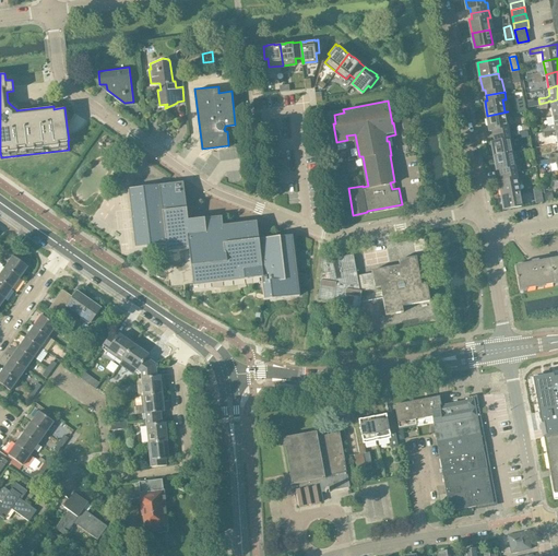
[(404,127),(412,125),(407,106),(401,107),(404,127)]
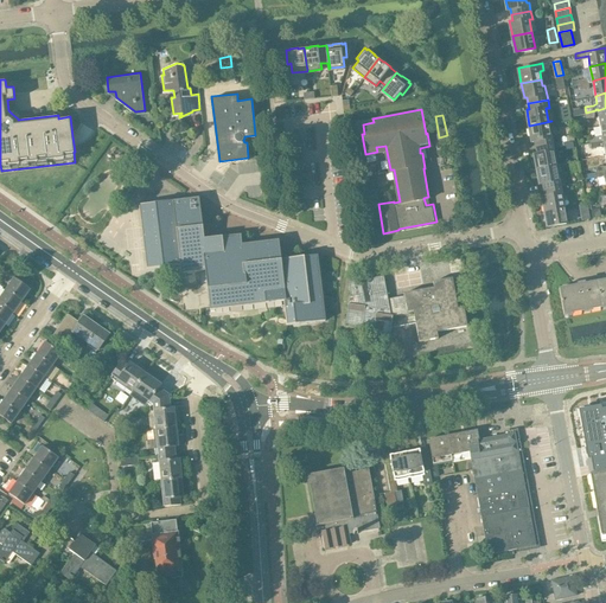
[(535,146),(555,142),(552,121),(529,126),(531,140),(534,140),(535,146)]
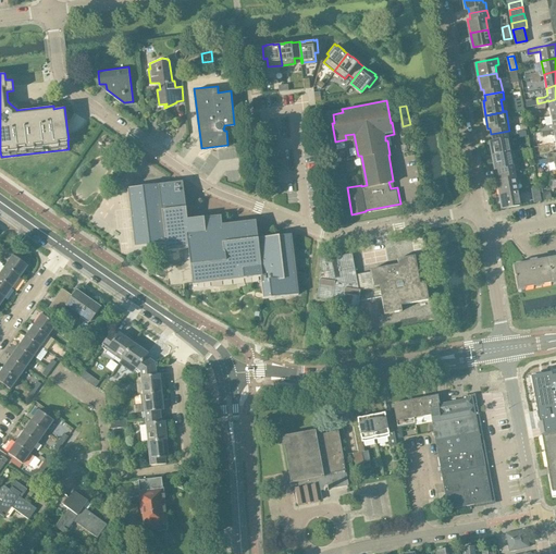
[(551,128),(555,126),(555,112),(551,114),(553,121),(548,123),(542,125),(543,130),(551,128)]
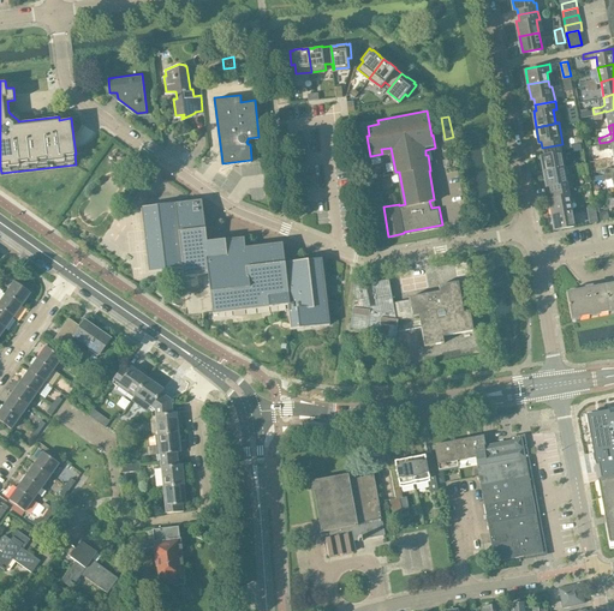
[(566,151),(564,151),(562,144),(542,148),(543,154),(541,154),(544,169),(564,166),(568,165),(567,156),(566,151)]
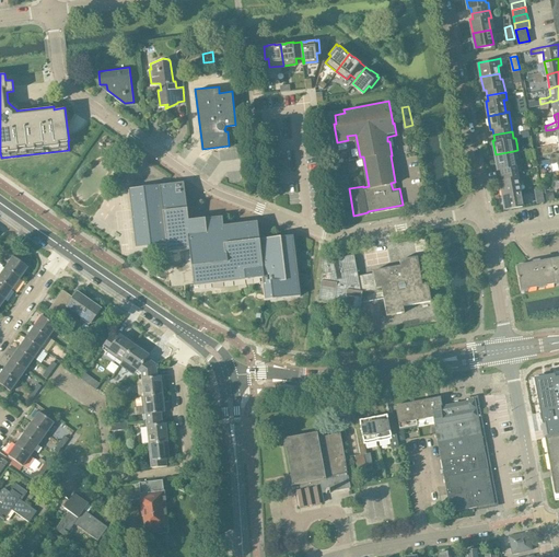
[(498,169),(500,169),(501,174),(520,171),(517,162),(515,163),(513,151),(496,154),(498,169)]
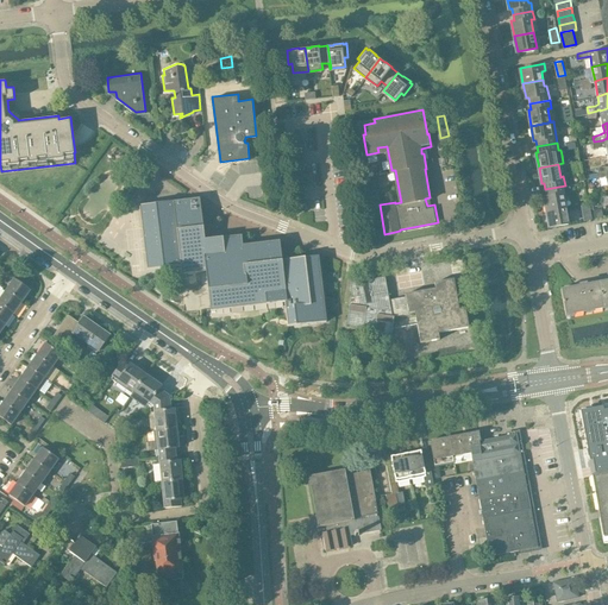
[(566,193),(565,186),(545,189),(546,194),(544,195),(546,210),(566,207),(564,194),(566,193)]
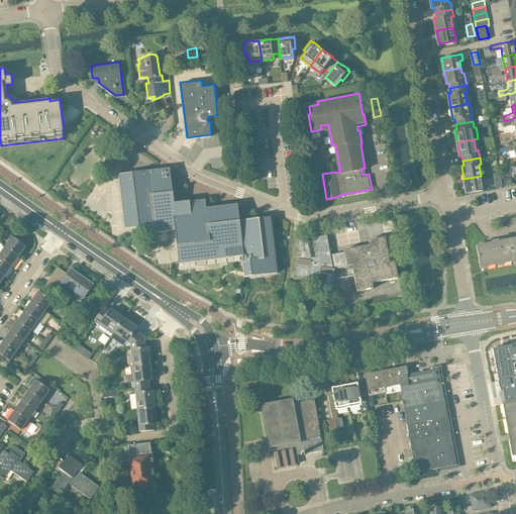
[(173,188),(170,167),(119,173),(125,227),(153,223),(155,230),(175,228),(180,262),(242,254),(244,275),(278,271),(271,216),(249,218),(245,220),(245,221),(239,221),(237,203),(206,207),(205,198),(194,200),(189,202),(188,202),(185,203),(183,203),(183,201),(174,202),(174,199),(172,200),(171,194),(173,188)]
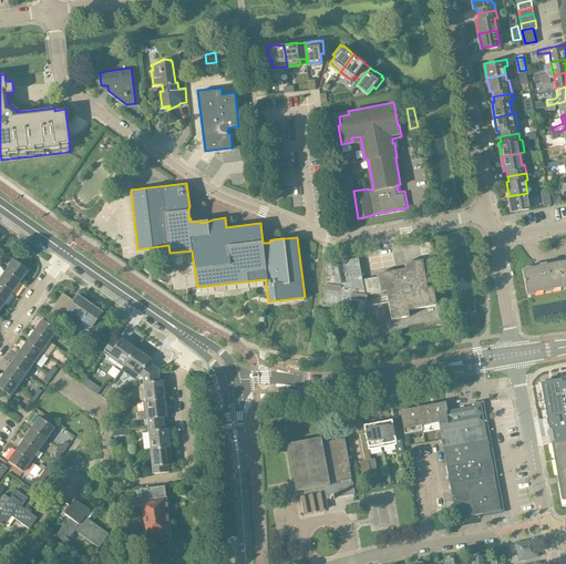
[(548,188),(542,191),(545,204),(552,203),(548,188)]
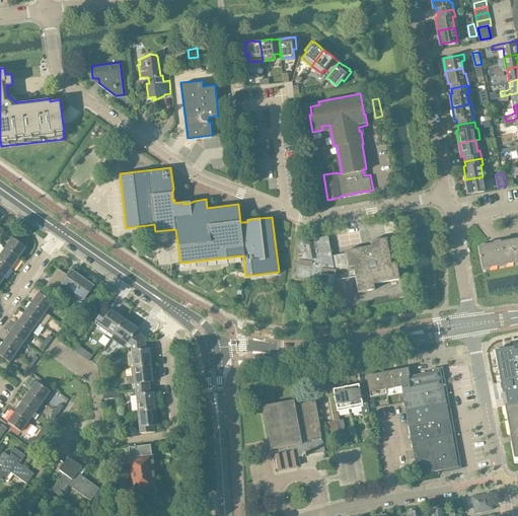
[(483,176),(465,179),(468,193),(485,189),(483,176)]
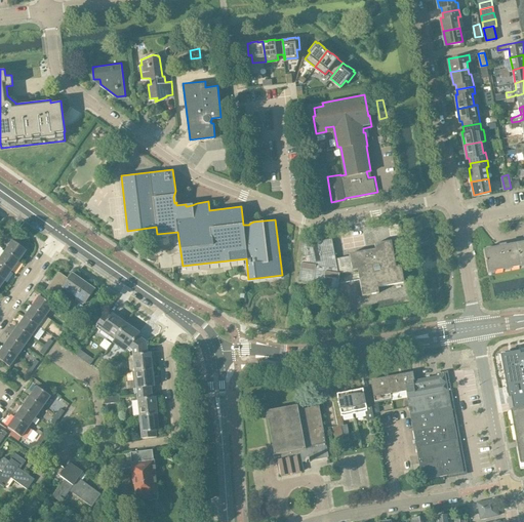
[(313,241),(313,240),(303,242),(305,254),(301,254),(298,278),(299,278),(314,280),(315,275),(324,277),(322,286),(323,286),(337,288),(340,271),(358,268),(363,292),(362,293),(363,293),(379,290),(378,285),(403,280),(404,281),(401,264),(396,265),(391,240),(392,240),(392,239),(374,242),(376,250),(367,252),(366,247),(365,247),(365,249),(351,252),(351,251),(350,252),(351,258),(340,261),(341,264),(336,265),(336,262),(332,237),(331,237),(313,241)]
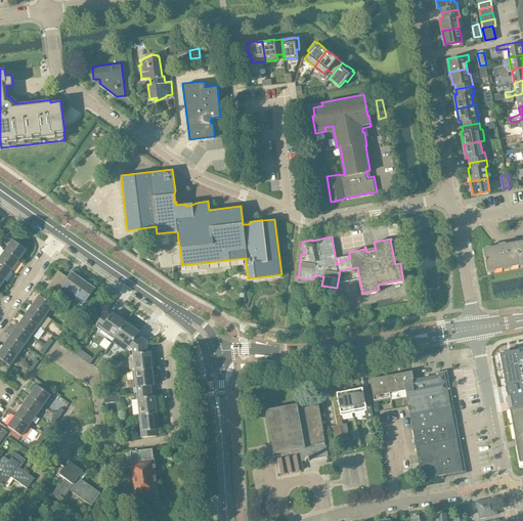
[(6,248),(19,258),(27,248),(13,237),(6,248)]
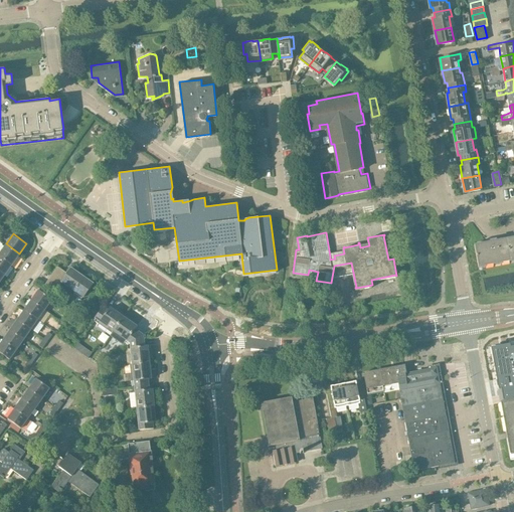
[(475,242),(479,266),(513,260),(513,234),(509,236),(497,238),(490,239),(475,242)]
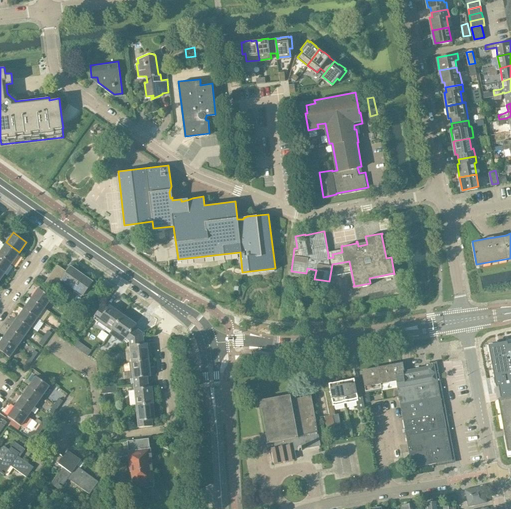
[(0,253),(12,262),(19,252),(6,242),(0,250),(0,253)]
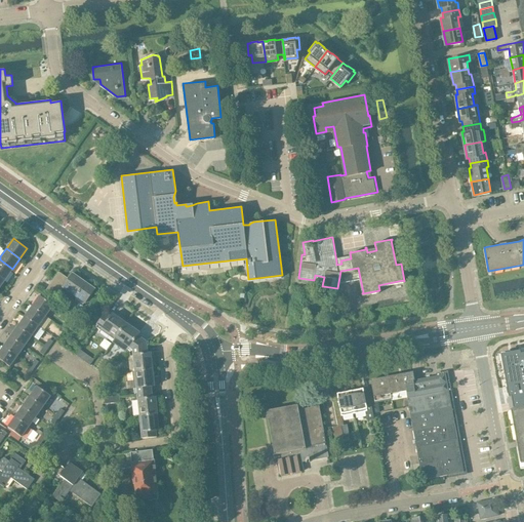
[(0,275),(5,279),(12,269),(0,259),(0,275)]
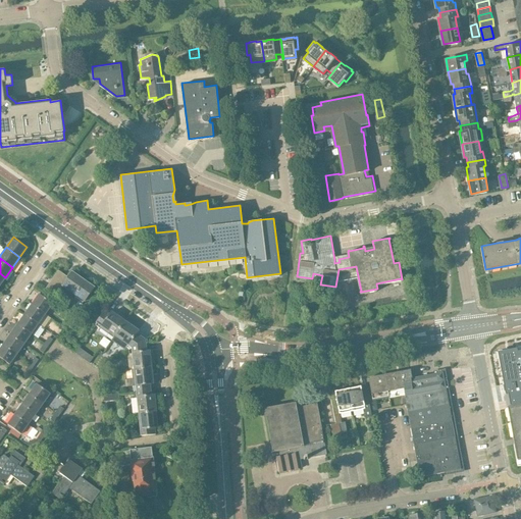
[(68,275),(59,268),(46,287),(56,295),(63,284),(86,300),(95,286),(72,269),(68,275)]
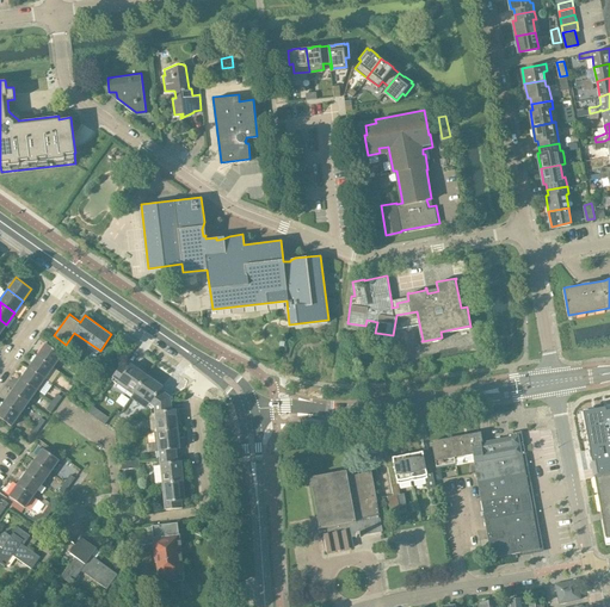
[(62,353),(47,341),(38,353),(54,365),(62,353)]
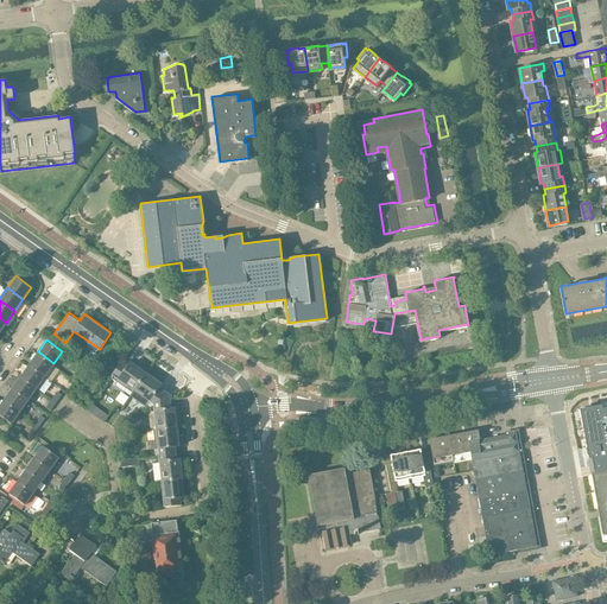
[(45,375),(54,363),(38,351),(30,363),(45,375)]
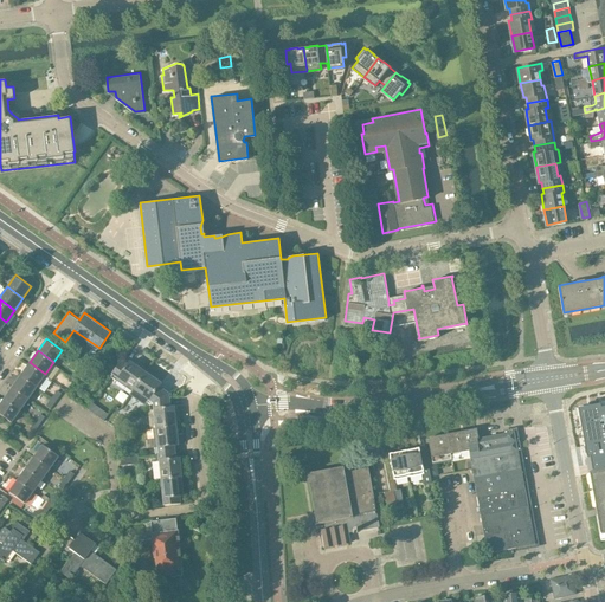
[(76,377),(87,363),(82,360),(71,374),(76,377)]
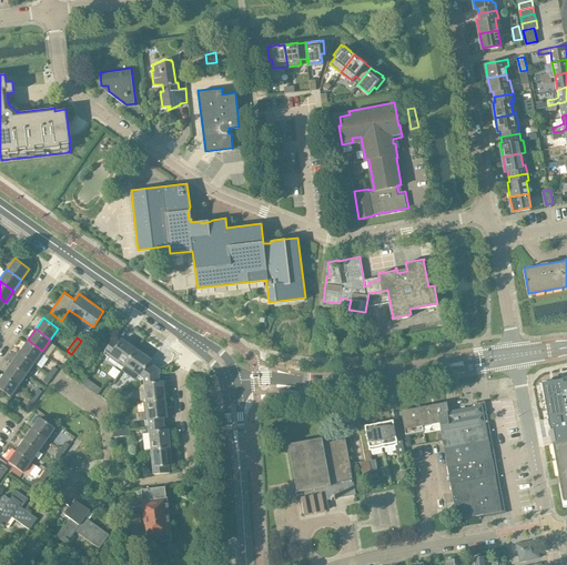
[(123,367),(137,349),(122,338),(118,343),(112,340),(104,351),(110,355),(108,356),(123,367)]
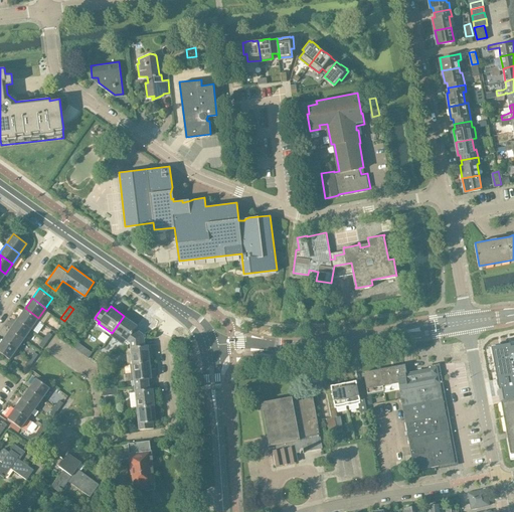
[(31,328),(38,318),(25,308),(18,318),(31,328)]
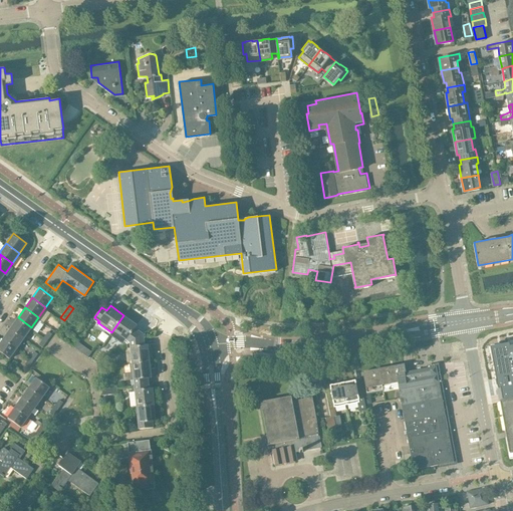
[(127,342),(141,334),(141,333),(133,328),(137,323),(123,315),(114,328),(126,336),(124,340),(127,342)]
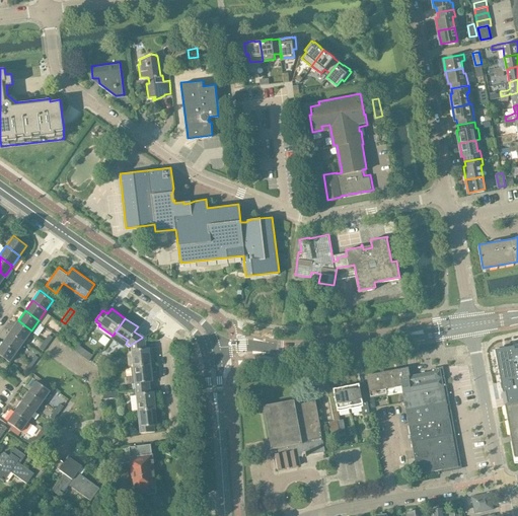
[(24,341),(31,330),(18,320),(10,330),(24,341)]
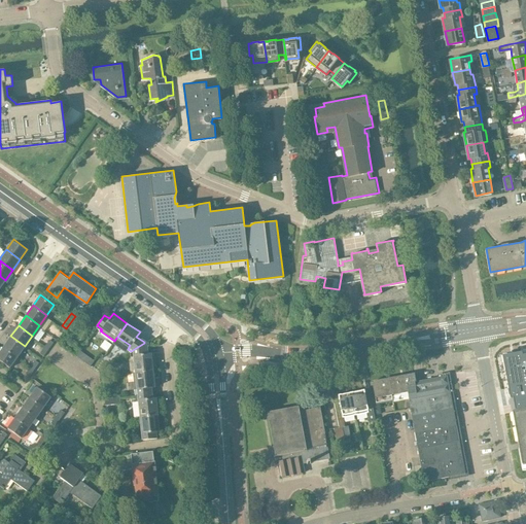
[(18,356),(25,346),(10,336),(3,346),(18,356)]
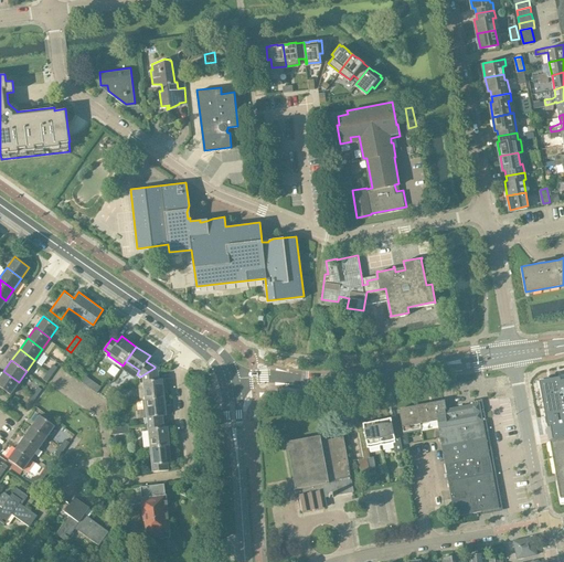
[(49,370),(53,372),(57,366),(53,362),(49,370)]
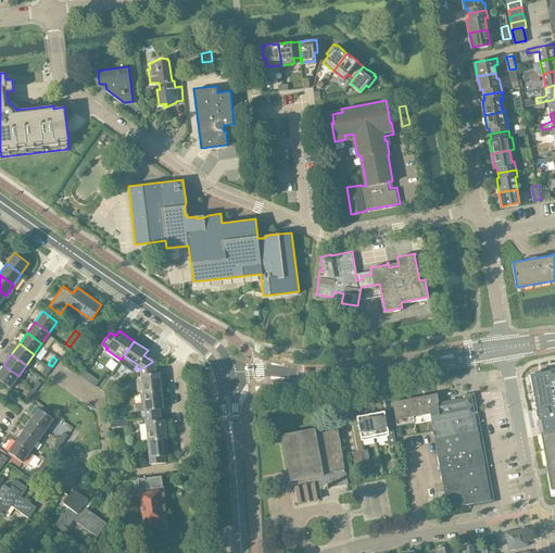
[(143,391),(162,389),(160,372),(153,373),(152,362),(138,371),(139,375),(141,375),(143,391)]
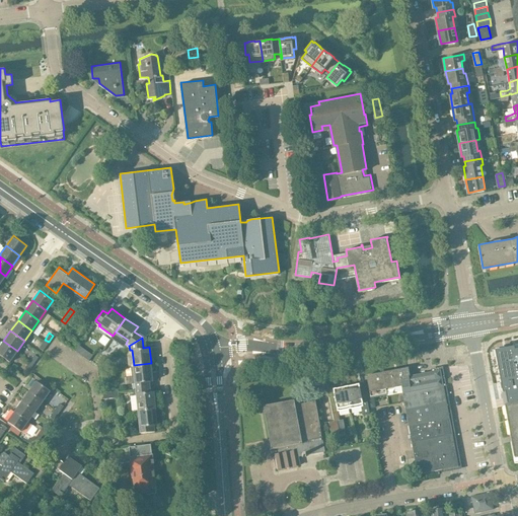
[(44,349),(49,342),(45,340),(40,346),(44,349)]
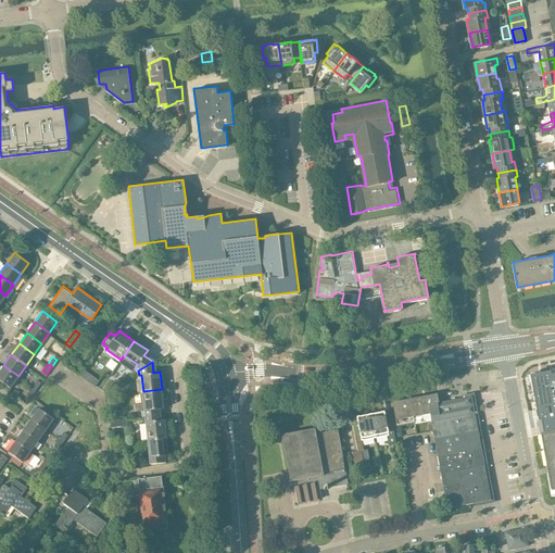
[(0,378),(11,386),(19,376),(3,365),(0,369),(0,378)]
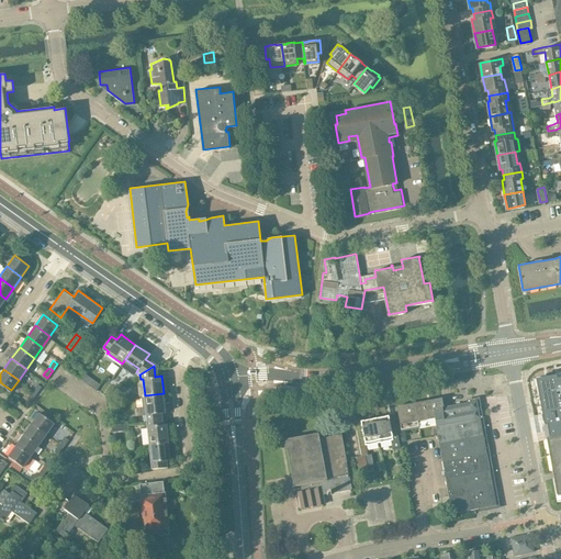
[(548,377),(536,379),(542,415),(541,415),(542,422),(543,422),(546,421),(548,429),(545,429),(547,438),(560,435),(560,378),(557,379),(556,376),(553,376),(550,377),(548,377)]
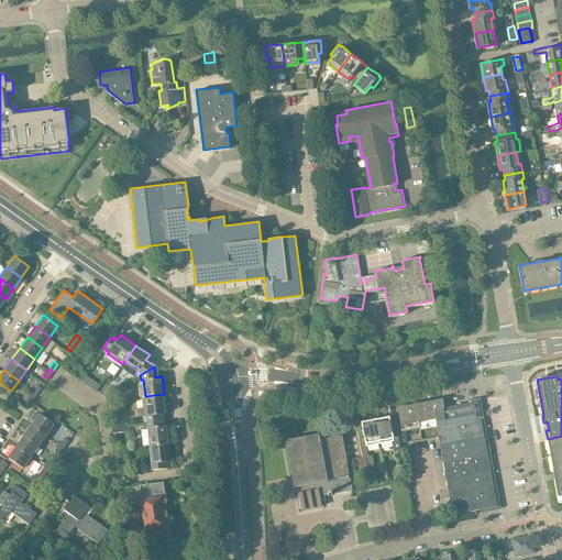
[(33,391),(36,393),(42,385),(37,383),(33,391)]
